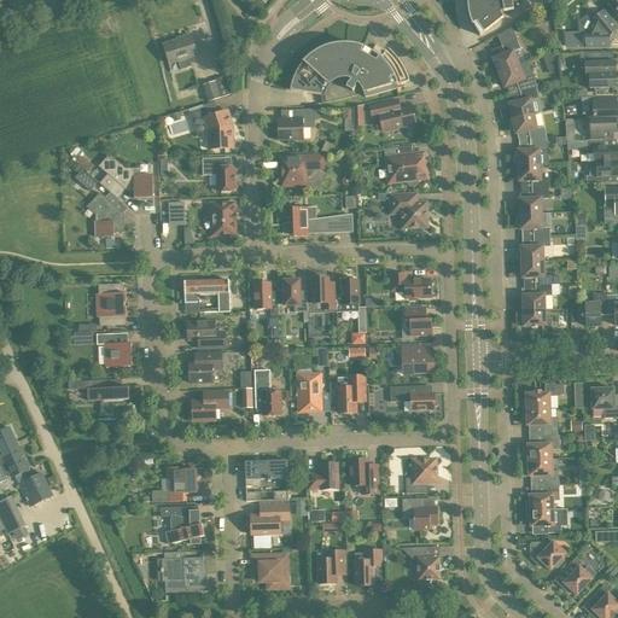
[(467,0),(468,6),(470,15),(472,22),(476,29),(479,36),(503,18),(501,16),(500,13),(503,12),(513,11),(511,0),(467,0)]
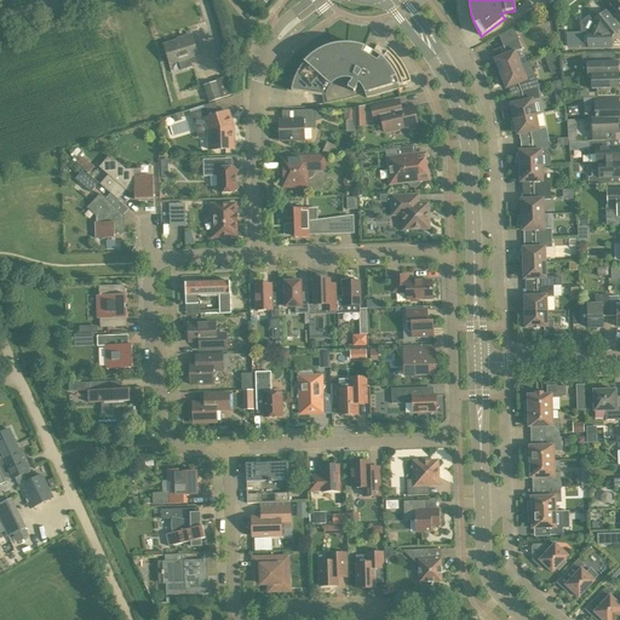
[(580,34),(587,34),(589,46),(589,49),(612,47),(610,39),(613,35),(619,29),(606,11),(595,19),(593,21),(592,22),(587,16),(580,22),(580,34)]
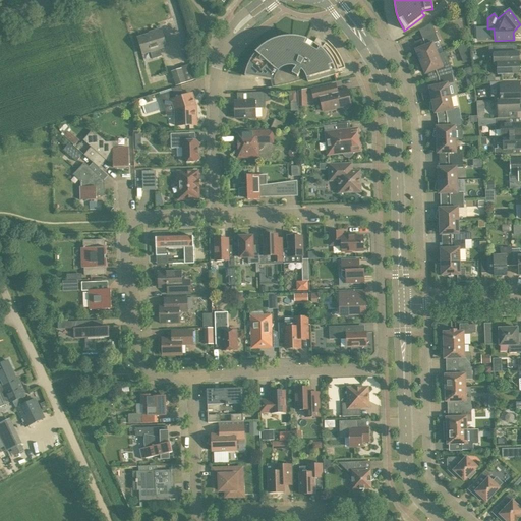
[(420,62),(438,55),(433,44),(439,42),(431,23),(419,31),(425,46),(422,47),(422,48),(415,51),(420,62)]
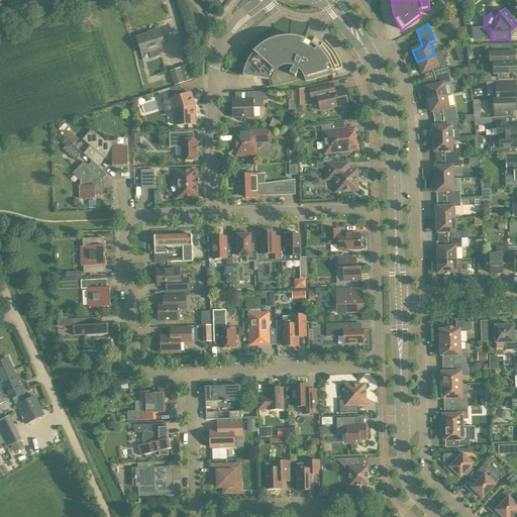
[(161,56),(158,48),(165,46),(160,29),(151,31),(151,32),(136,37),(141,54),(148,52),(150,59),(161,56)]
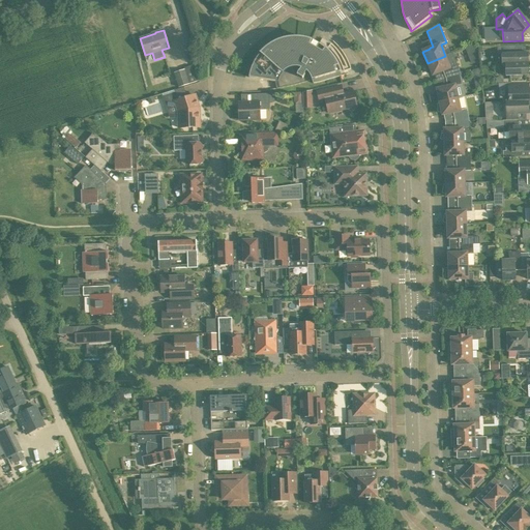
[(322,38),(318,43),(312,40),(304,38),(297,38),(289,38),(282,39),(274,42),(268,47),(262,51),(258,57),(254,63),(251,70),(248,78),(274,82),(276,89),(295,85),(312,80),(313,84),(319,83),(342,76),(349,74),(348,70),(351,69),(348,61),(344,54),(339,48),(332,41),(330,45),(326,41),(322,38)]
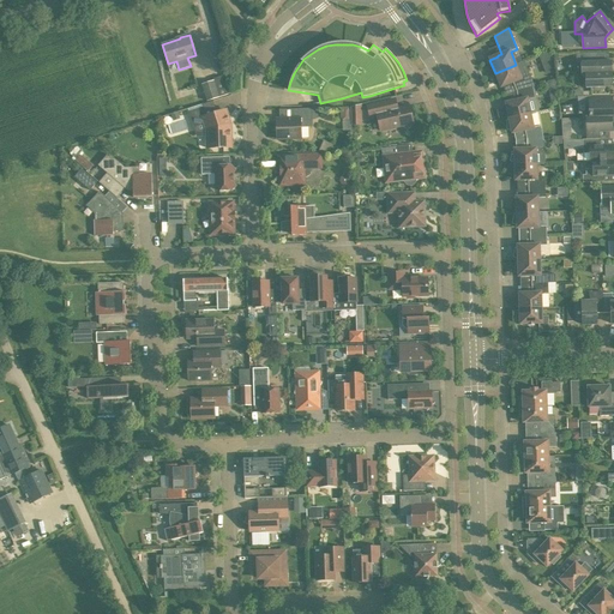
[(542,62),(552,59),(549,53),(540,56),(542,62)]
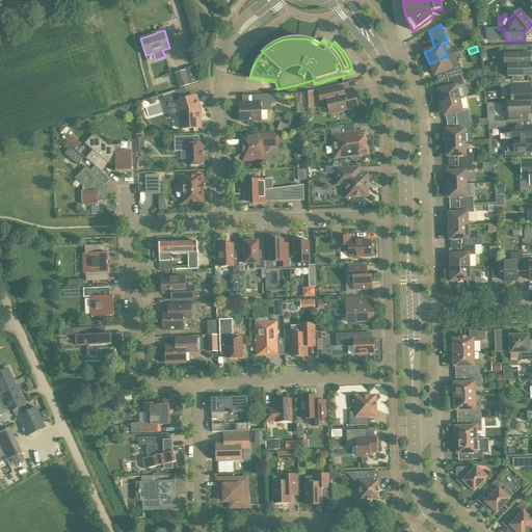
[(503,65),(530,64),(530,53),(516,54),(516,47),(499,47),(499,55),(503,54),(503,65)]
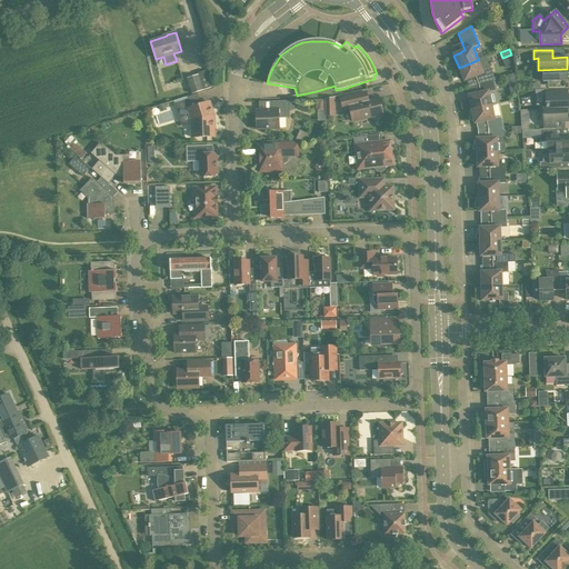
[(478,85),(493,80),(489,70),(482,72),(478,60),(459,68),(463,80),(471,77),(472,78),(475,77),(478,85)]
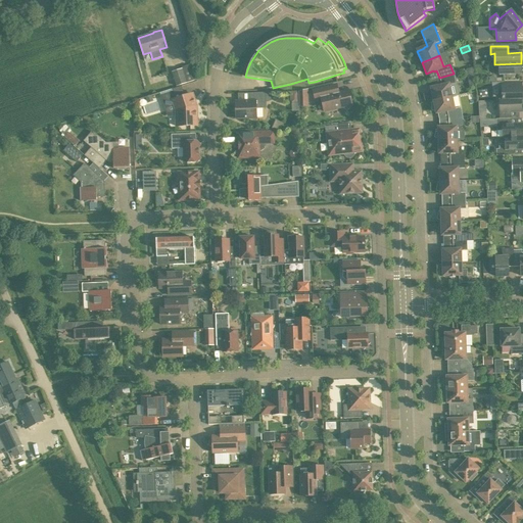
[(496,83),(502,83),(511,82),(511,75),(522,75),(521,63),(494,64),(495,64),(496,74),(498,74),(498,76),(503,76),(503,78),(496,79),(496,83)]
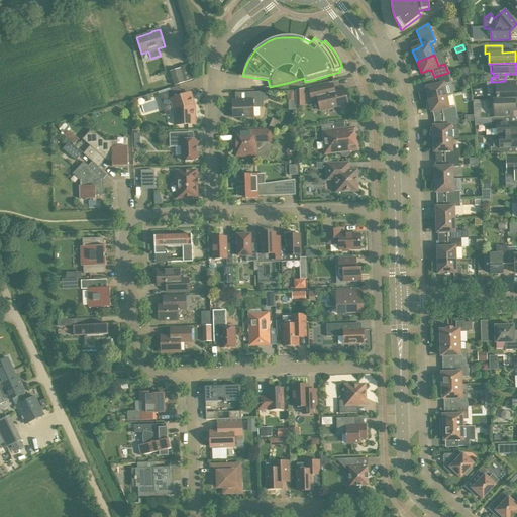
[(174,85),(191,80),(186,65),(179,67),(180,69),(169,72),(174,85)]
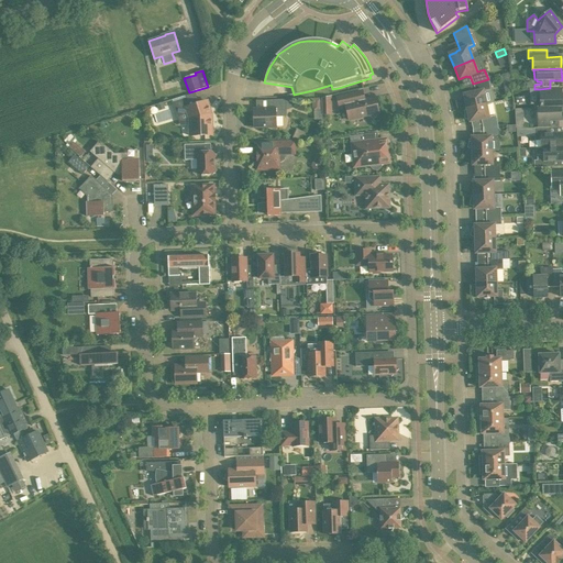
[(466,109),(486,105),(484,91),(490,90),(488,79),(473,84),(475,92),(472,92),(472,94),(463,96),(466,109)]
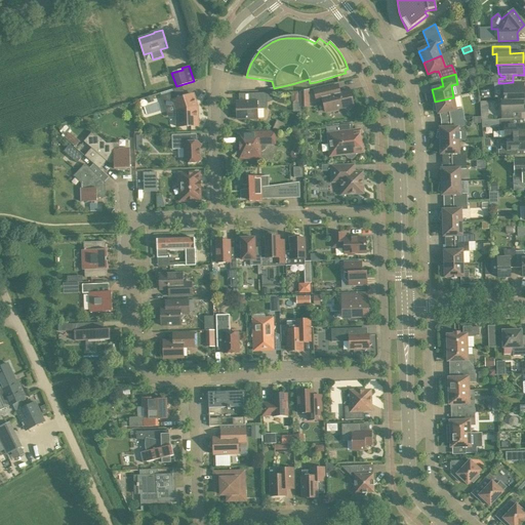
[(523,101),(524,101),(524,87),(514,88),(514,82),(513,82),(503,83),(503,89),(501,89),(499,96),(505,97),(505,101),(505,102),(523,101)]
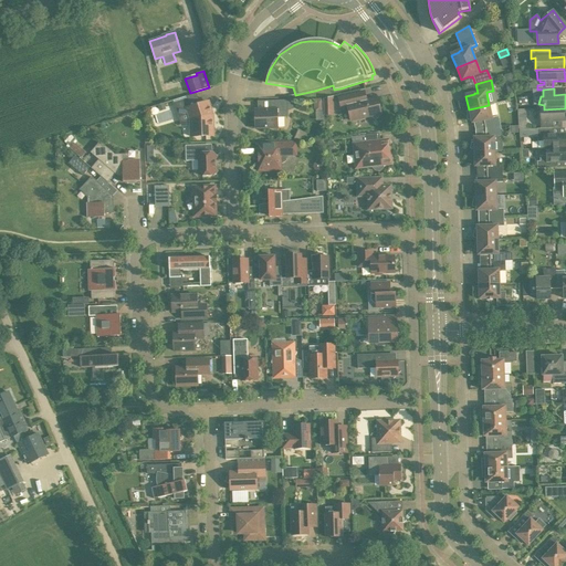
[(353,104),(350,95),(338,97),(342,108),(348,107),(352,121),(380,114),(377,97),(353,104)]
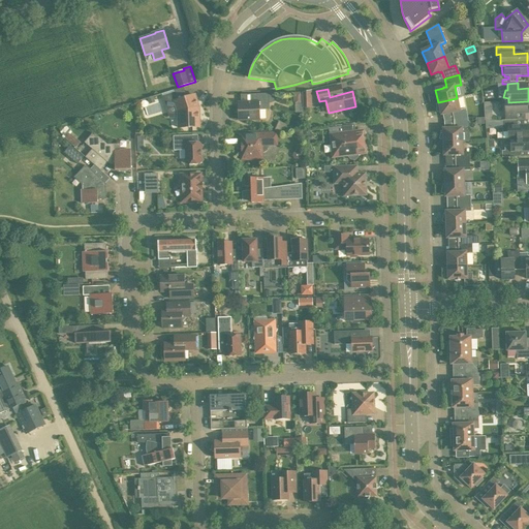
[(303,94),(303,109),(311,109),(311,92),(303,94)]
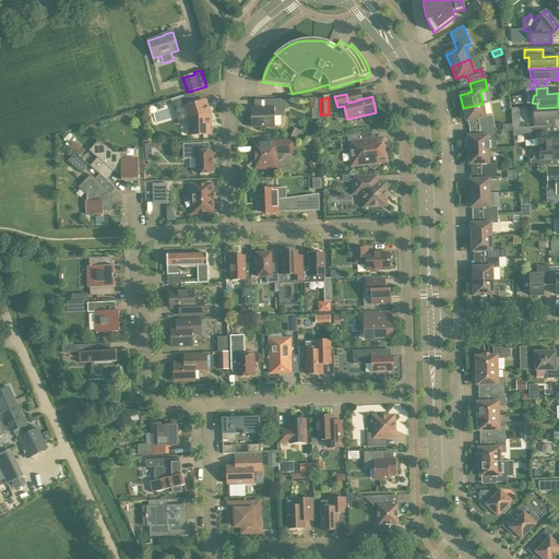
[(187,106),(185,98),(171,102),(176,116),(186,113),(188,118),(188,135),(211,134),(210,114),(206,100),(187,106)]
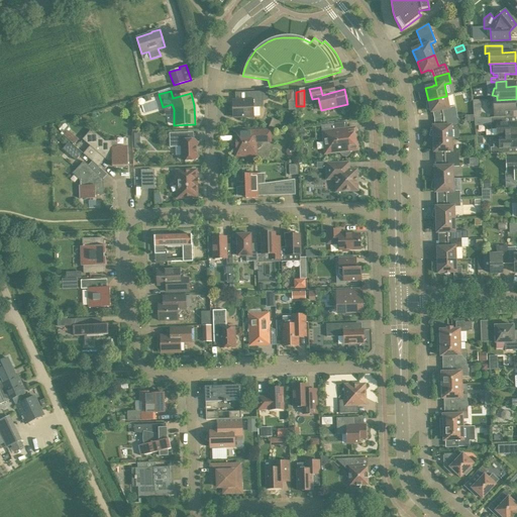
[(290,102),(295,102),(295,91),(286,91),(287,100),(290,102)]
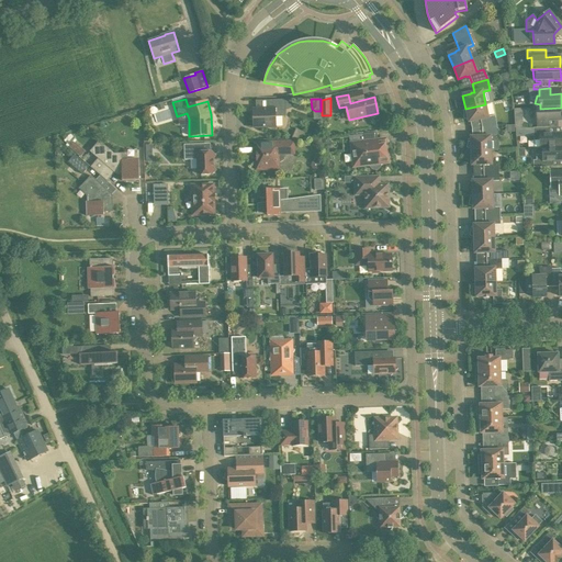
[(254,127),(276,127),(276,111),(285,111),(285,100),(268,100),(268,109),(253,110),(254,127)]
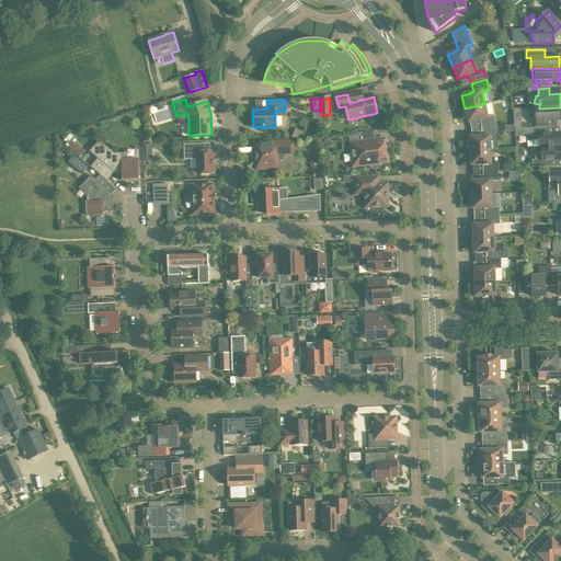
[(481,128),(496,126),(494,115),(488,117),(484,104),(465,109),(467,121),(476,119),(477,121),(479,119),(481,128)]
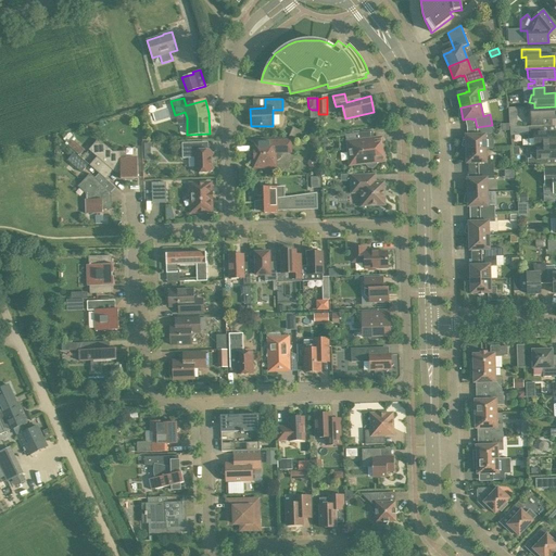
[(554,119),(554,106),(534,108),(534,106),(531,106),(531,121),(532,127),(542,126),(542,119),(554,119)]
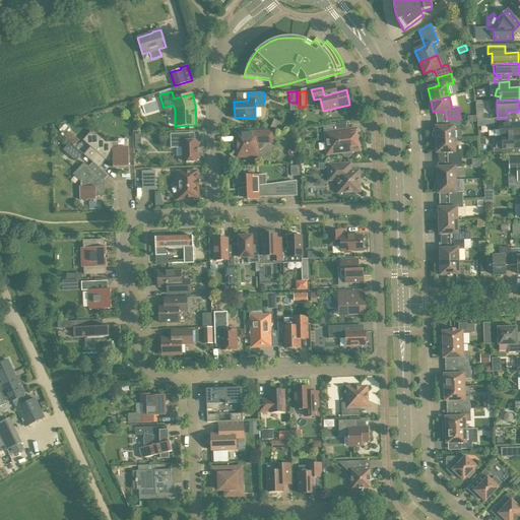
[(454,139),(455,139),(461,139),(460,117),(446,119),(446,126),(443,126),(443,127),(435,128),(436,140),(454,139)]
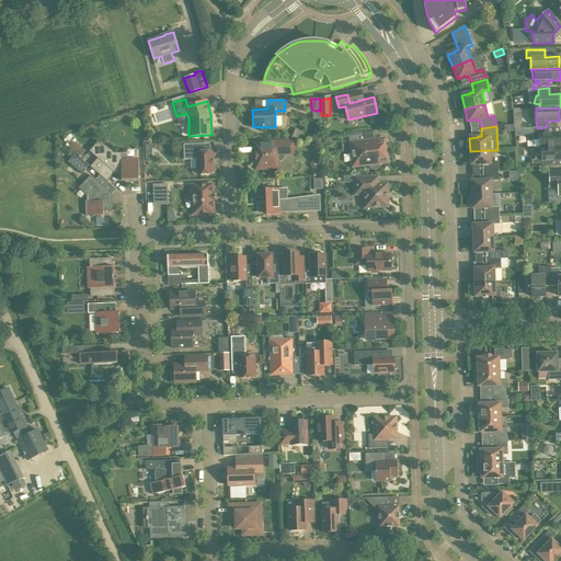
[(560,147),(560,146),(560,134),(548,134),(547,127),(537,128),(531,128),(533,148),(539,147),(560,147)]
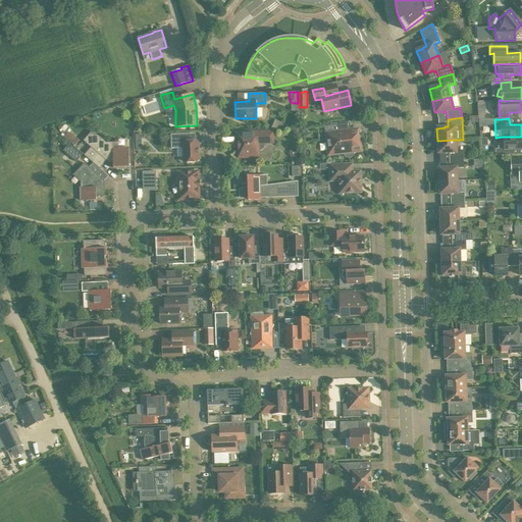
[(350,131),(350,124),(324,126),(328,155),(361,151),(358,129),(350,131)]
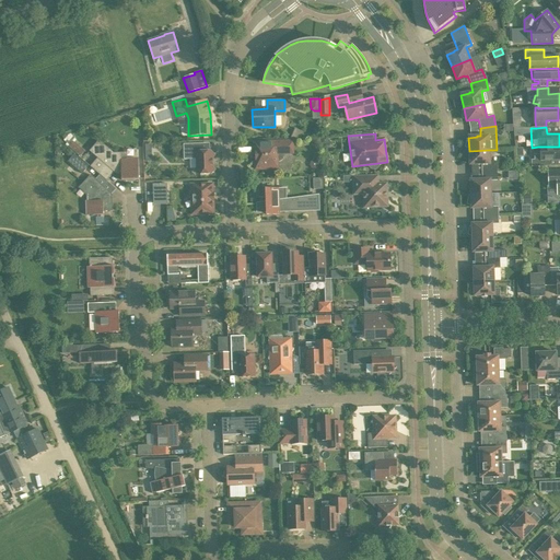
[(73,141),(69,147),(81,155),(85,149),(73,141)]
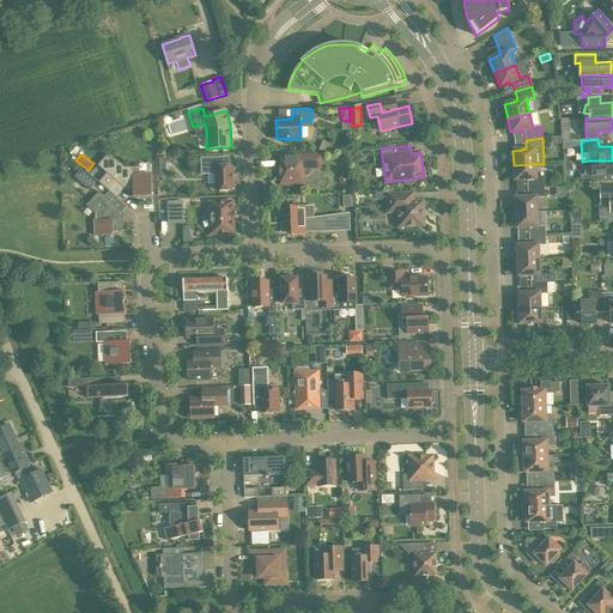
[(125,169),(108,155),(99,165),(107,173),(98,182),(109,192),(117,181),(127,189),(128,188),(133,188),(133,198),(152,196),(151,175),(138,175),(138,168),(125,169)]
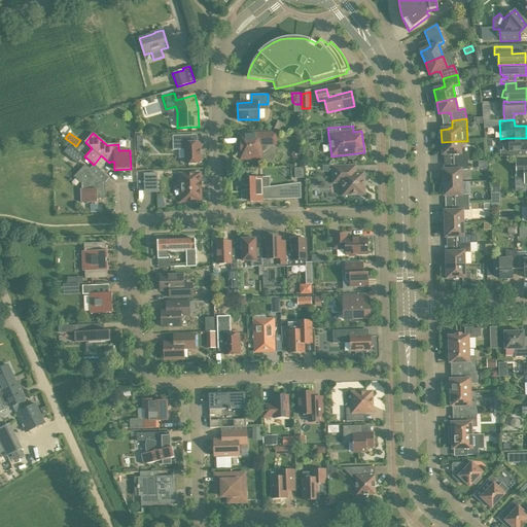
[(241,160),(260,159),(260,152),(262,152),(264,152),(265,151),(265,150),(266,150),(266,149),(267,148),(267,147),(267,146),(267,144),(275,144),(275,133),(250,134),(250,139),(248,141),(246,141),(245,143),(245,145),(240,145),(241,160)]
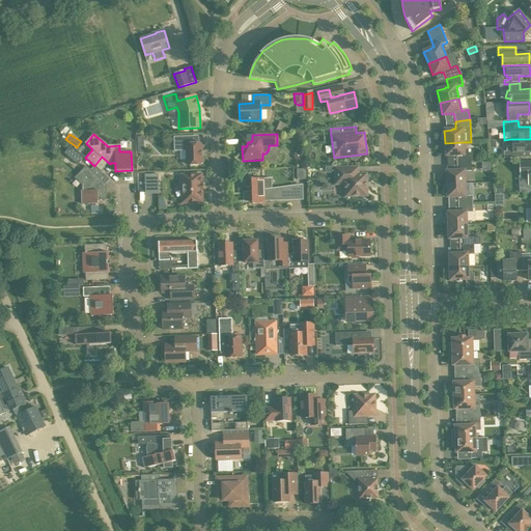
[(188,143),(188,142),(188,136),(173,137),(174,151),(187,150),(187,160),(185,162),(189,166),(199,165),(203,161),(201,159),(201,149),(203,147),(199,143),(188,143)]
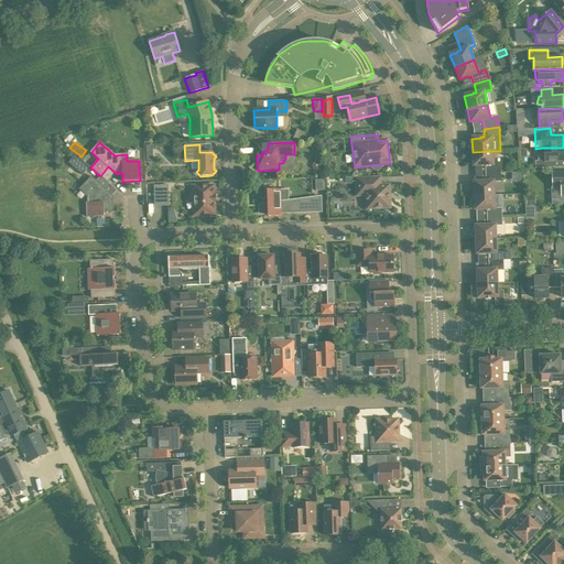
[(563,148),(542,148),(542,149),(544,149),(544,155),(538,155),(538,161),(535,161),(535,169),(554,167),(553,161),(563,160),(563,147),(563,148)]
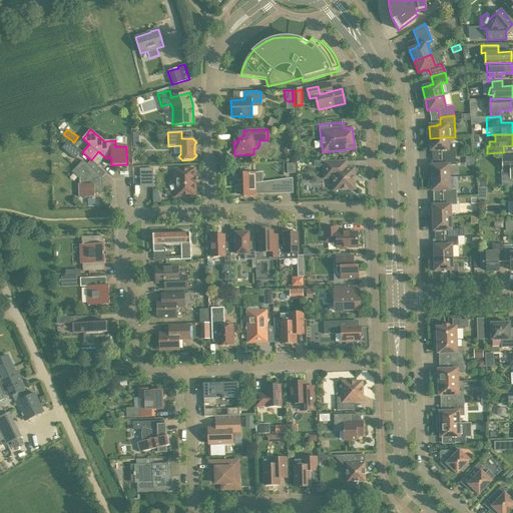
[(449,149),(449,137),(448,137),(430,138),(430,150),(438,149),(438,151),(441,150),(441,157),(455,157),(455,149),(449,149)]
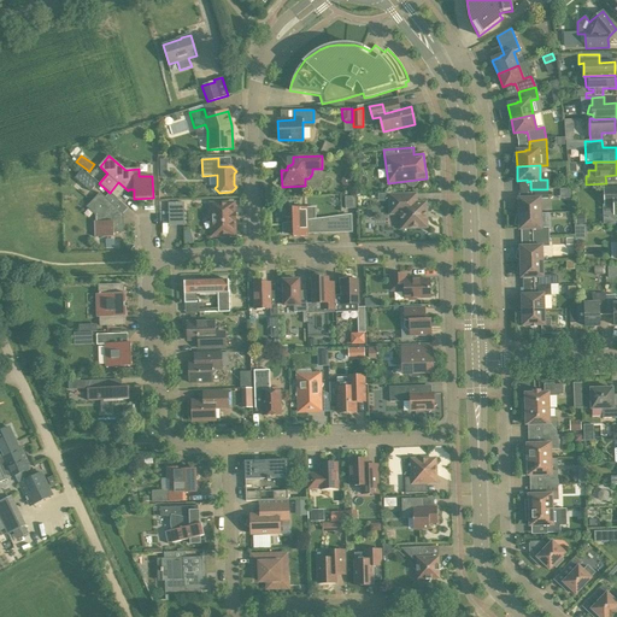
[(83,170),(76,178),(92,193),(99,183),(83,170)]
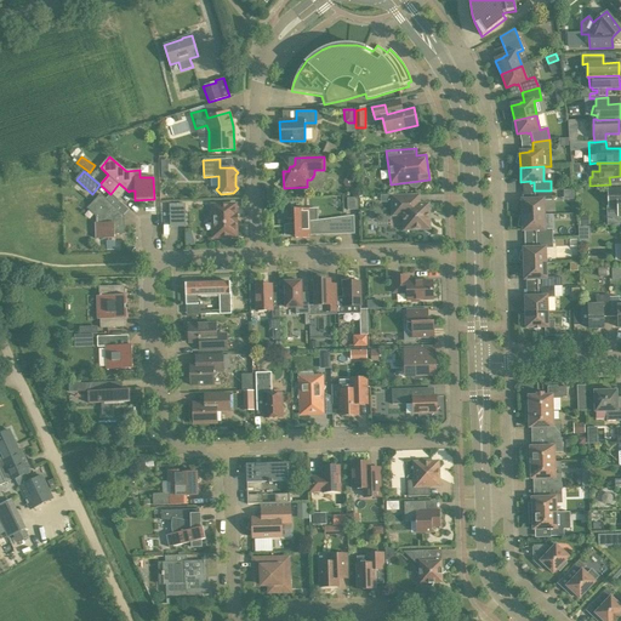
[(620,188),(608,189),(609,206),(617,206),(619,216),(620,215),(620,188)]
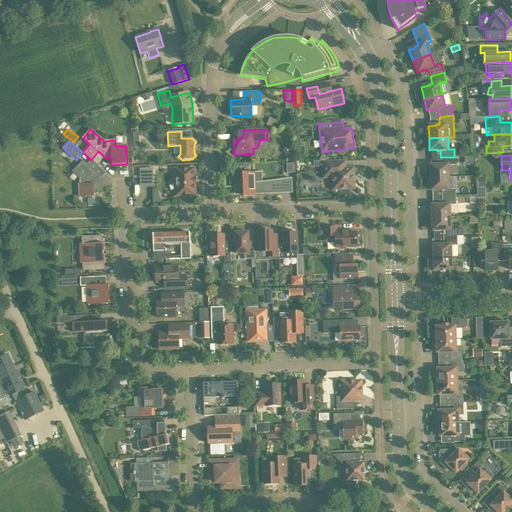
[(430,178),(449,177),(448,165),(455,165),(454,157),(440,157),(440,164),(437,164),(437,165),(430,166),(430,178)]
